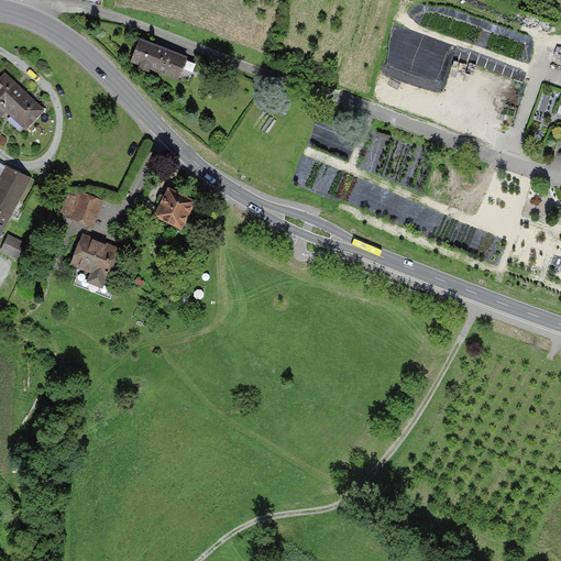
[(471,36),(475,20),(418,7),(414,22),(471,36)]
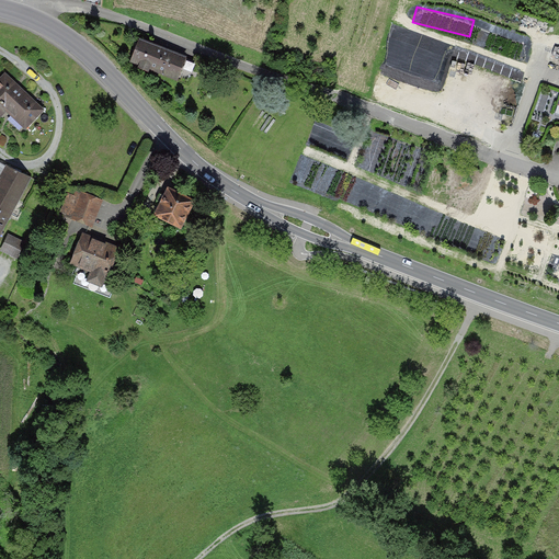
[(186,53),(138,34),(128,60),(177,79),(186,53)]
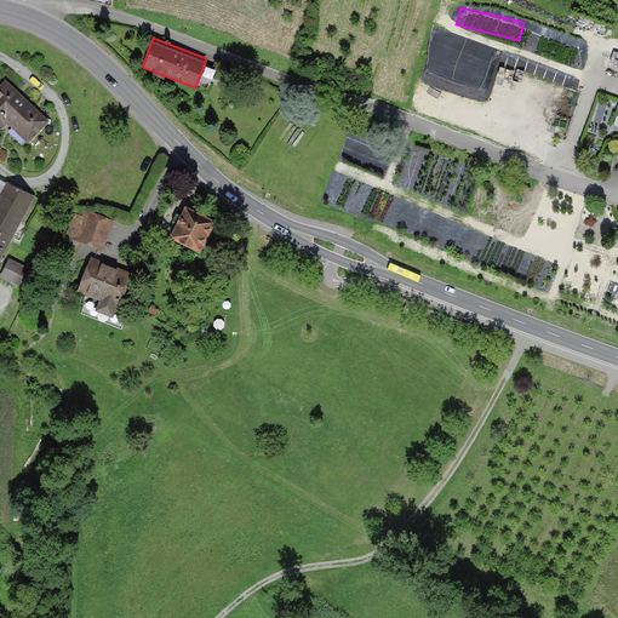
[(49,120),(3,78),(0,80),(0,124),(3,121),(27,143),(49,120)]
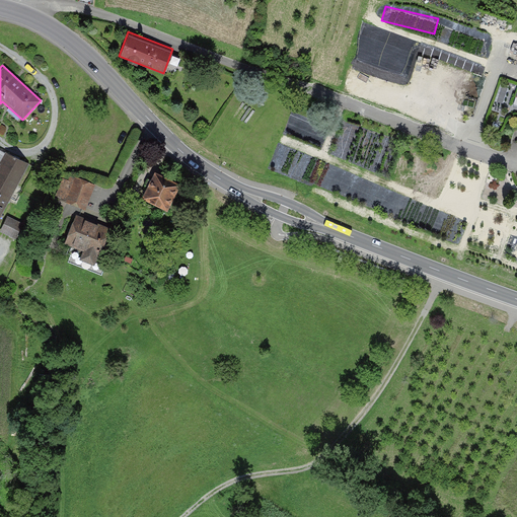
[(0,216),(27,163),(4,151),(0,158),(0,216)]
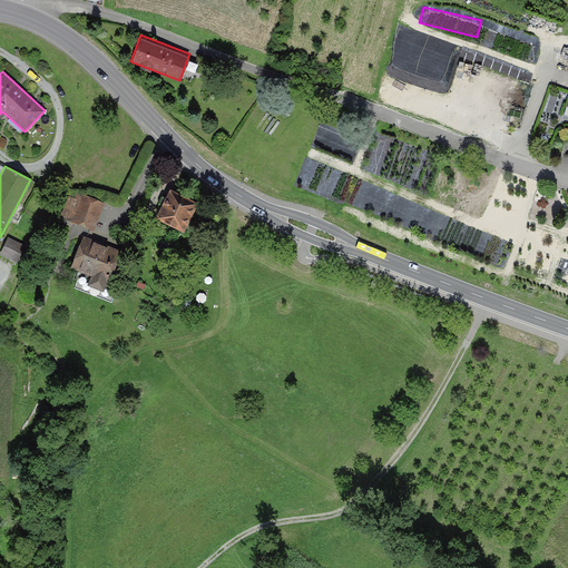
[(91,231),(104,202),(69,186),(57,215),(91,231)]
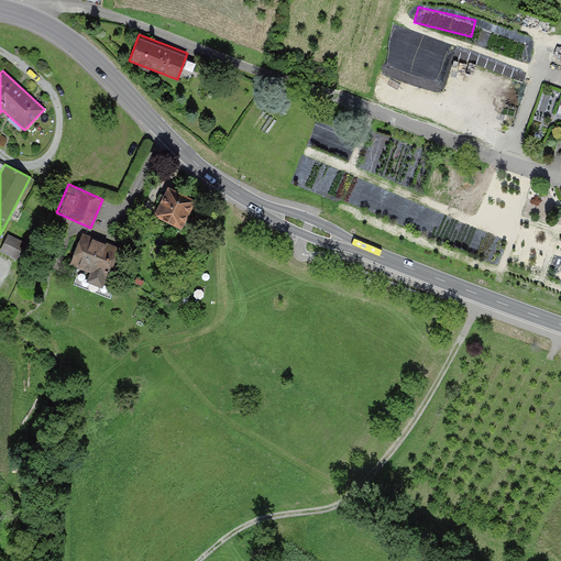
[(195,201),(167,188),(153,217),(182,230),(195,201)]
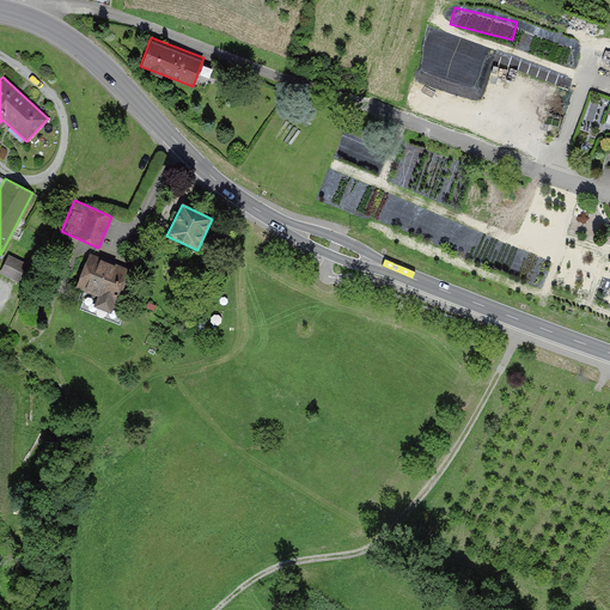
[(26,263),(8,254),(0,269),(0,273),(18,281),(26,263)]
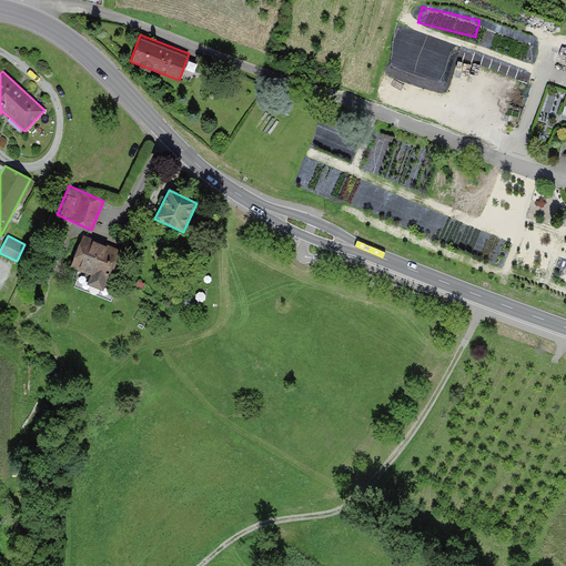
[(82,236),(70,266),(122,289),(134,258),(82,236)]
